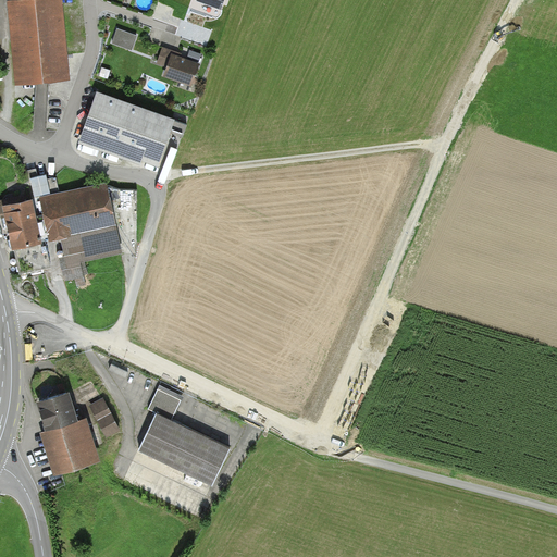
[(54,0),(49,0),(15,3),(23,79),(63,75),(54,0)]
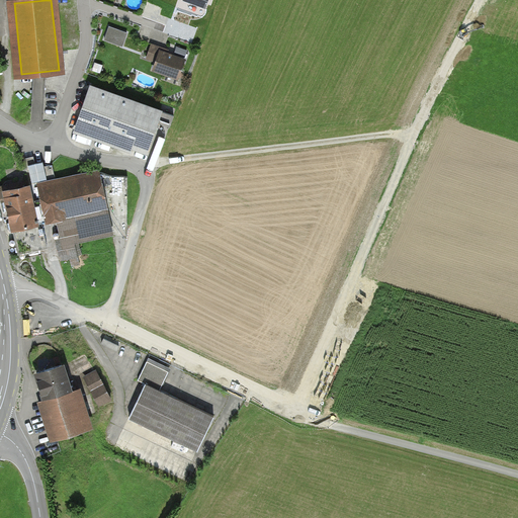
[(127,33),(109,27),(105,39),(122,47),(127,33)]
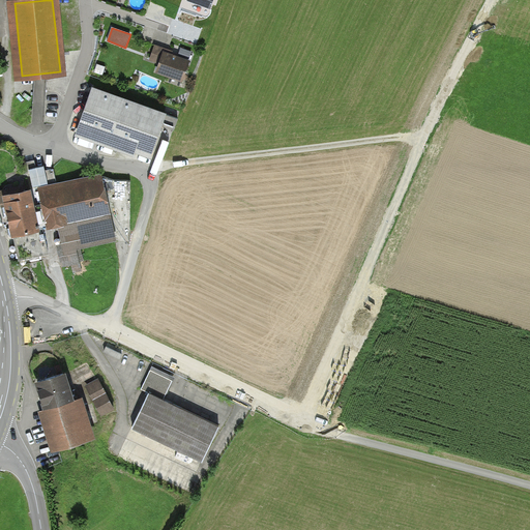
[(150,59),(160,63),(158,70),(181,79),(187,61),(165,53),(166,50),(154,46),(150,59)]
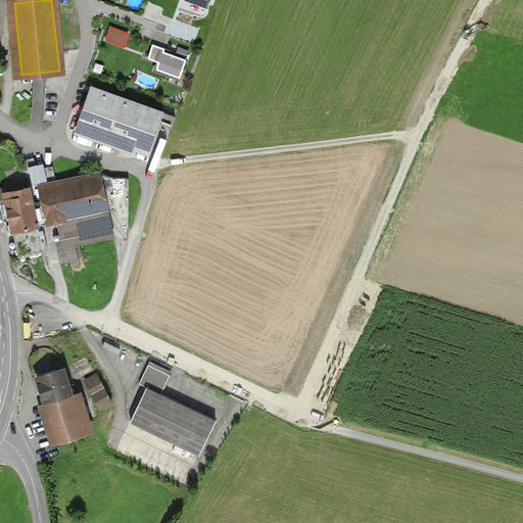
[(176,117),(92,87),(78,128),(148,153),(159,122),(173,126),(176,117)]
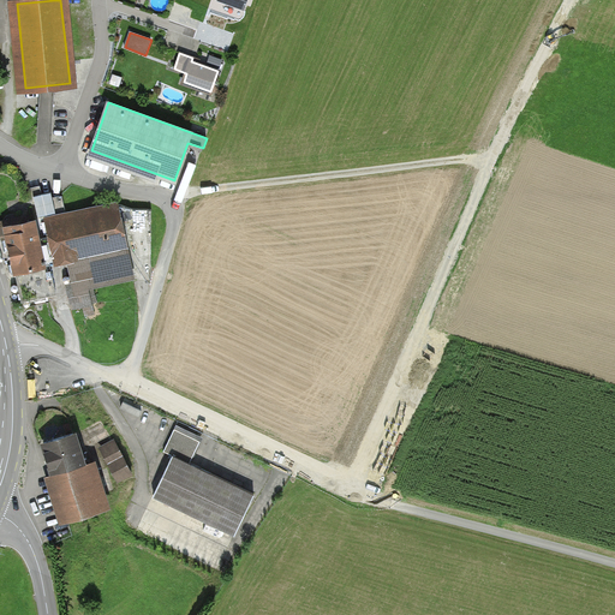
[(132,275),(117,204),(66,215),(63,197),(53,198),(52,192),(42,195),(41,186),(27,190),(34,221),(46,219),(55,263),(69,261),(73,284),(67,285),(72,309),(84,306),(85,314),(94,312),(89,296),(94,294),(91,284),(132,275)]
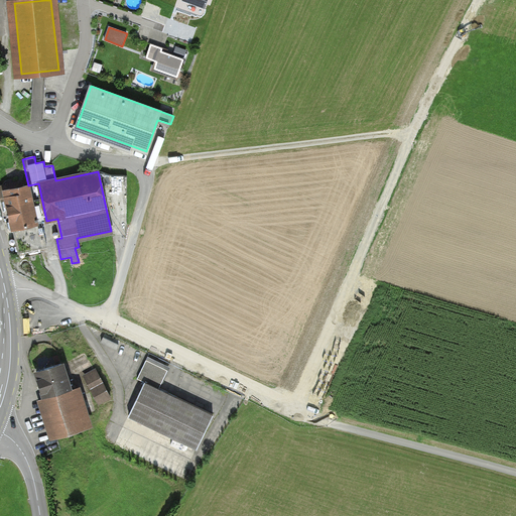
[(28,185),(1,191),(2,199),(7,198),(19,253),(47,247),(41,222),(46,221),(38,183),(28,185)]
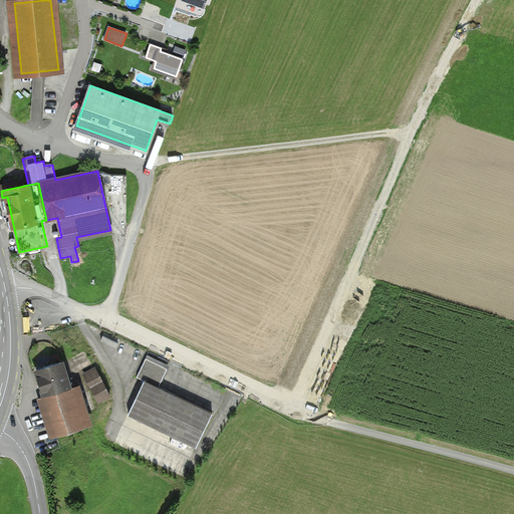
[(137,377),(144,380),(129,414),(197,447),(213,413),(159,387),(168,368),(146,358),(137,377)]
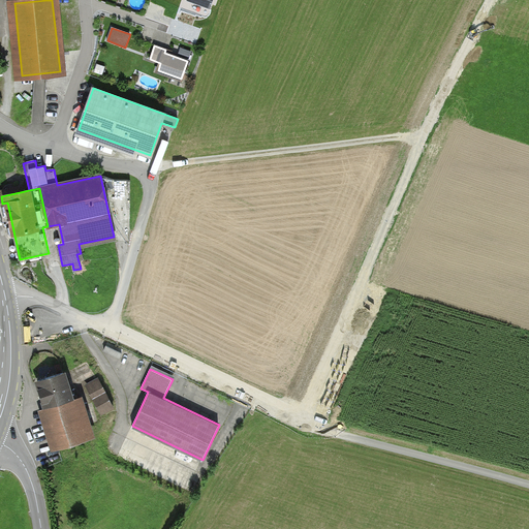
[(70,395),(64,373),(37,380),(58,446),(88,437),(82,415),(86,414),(83,404),(79,406),(74,394),(70,395)]
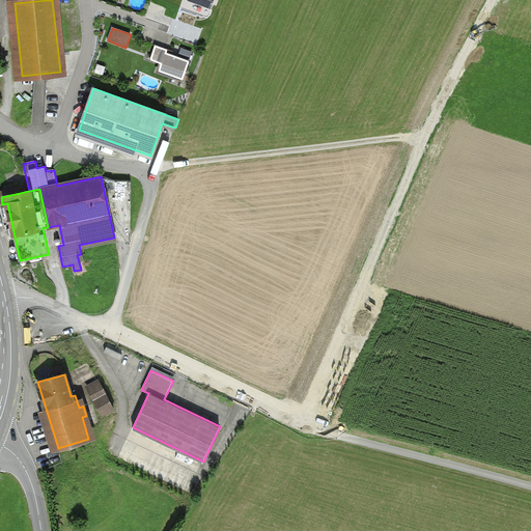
[(114,408),(100,383),(87,389),(101,415),(114,408)]
